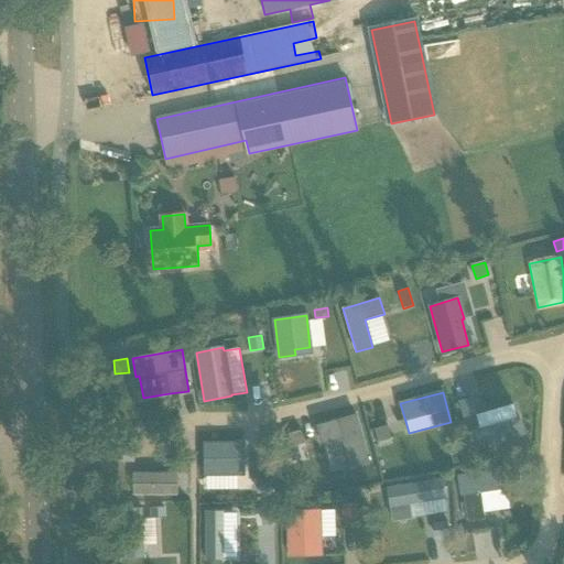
[(472,398),(458,401),(463,414),(475,410),(472,398)]
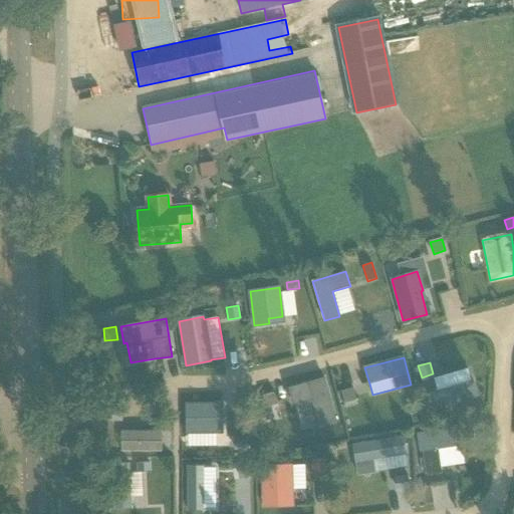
[(437,392),(427,395),(431,410),(477,397),(473,380),(471,381),(467,368),(433,378),(437,392)]
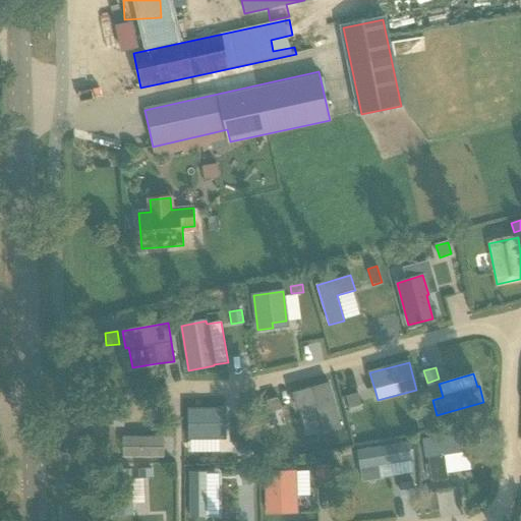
[(329,384),(292,394),(297,410),(315,404),(324,432),(341,428),(329,384)]
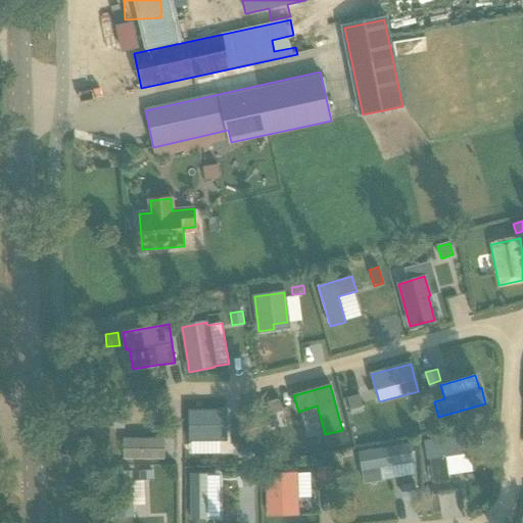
[(359,395),(348,398),(351,410),(362,407),(359,395)]
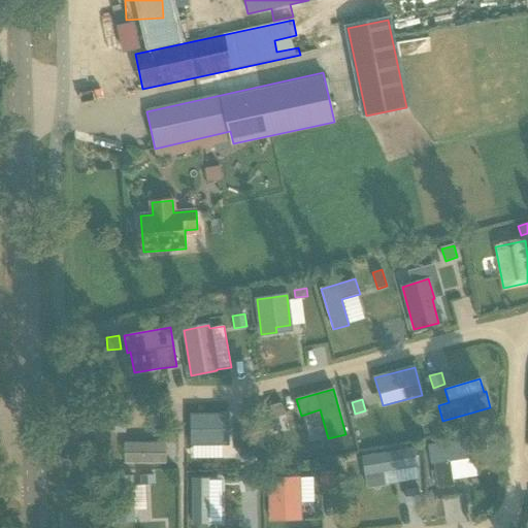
[(282,402),(269,406),(273,419),(285,415),(282,402)]
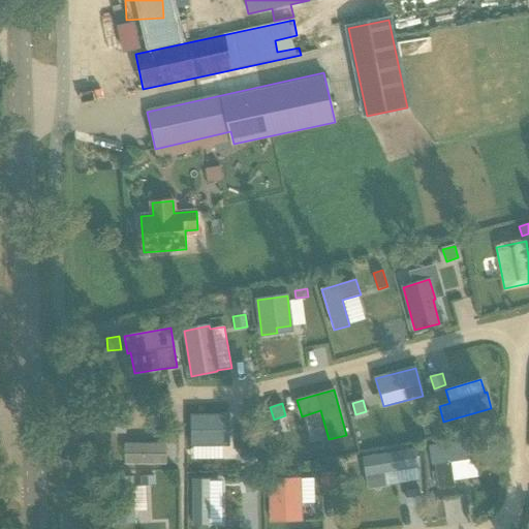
[(227,415),(192,416),(192,445),(222,445),(222,431),(227,431),(227,415)]
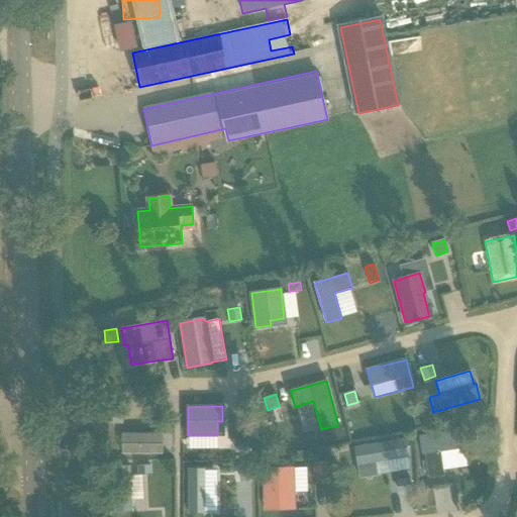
[(109,410),(109,423),(122,423),(122,410),(109,410)]
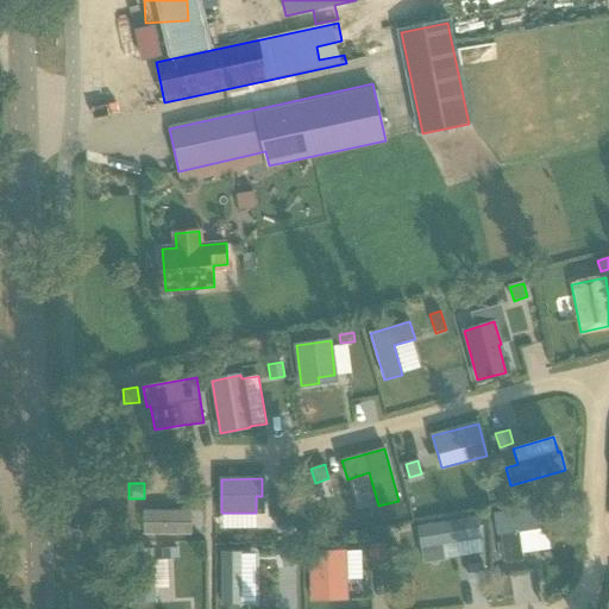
[(546,507),(494,515),(497,534),(498,534),(503,564),(523,560),(522,554),(551,550),(547,527),(548,526),(546,507)]
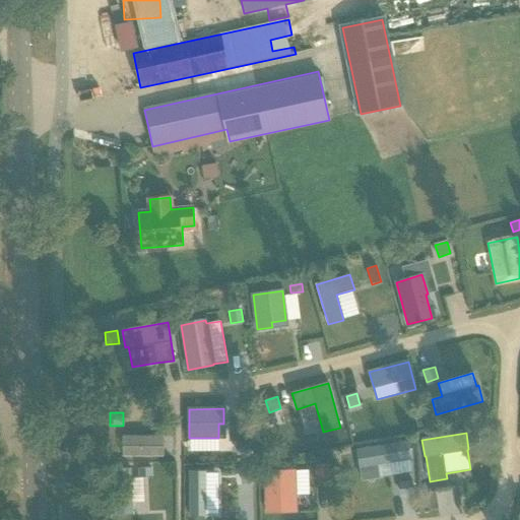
[(164,457),(165,436),(122,436),(122,457),(164,457)]
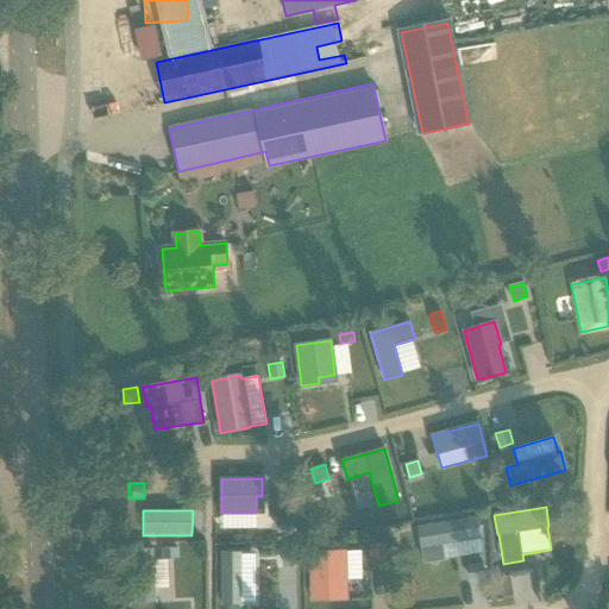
[(478,518),(419,527),(425,563),(445,559),(443,545),(482,539),(478,518)]
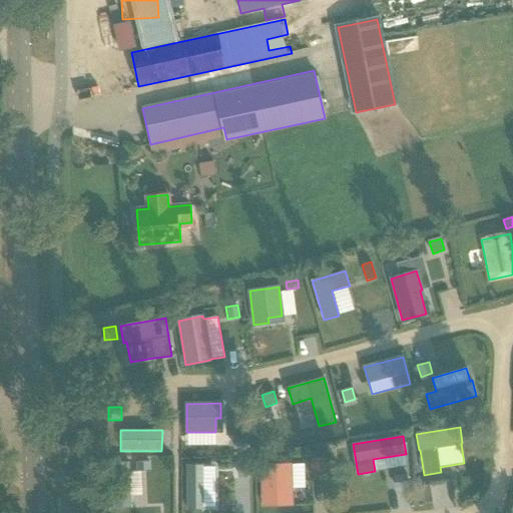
[(326,459),(314,459),(314,471),(326,471),(326,459)]
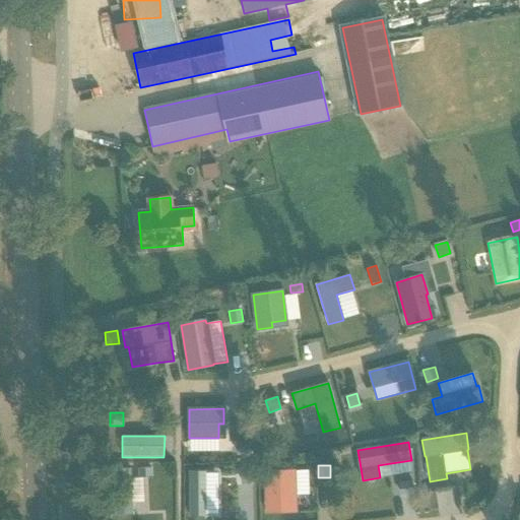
[(251,466),(243,467),(243,484),(252,484),(251,466)]
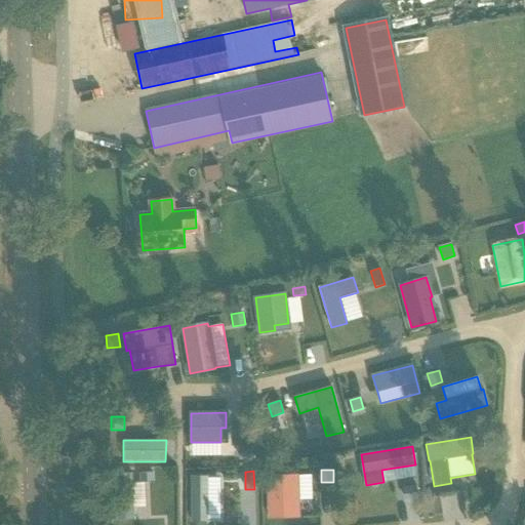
[(152,472),(140,473),(140,481),(153,480),(152,472)]
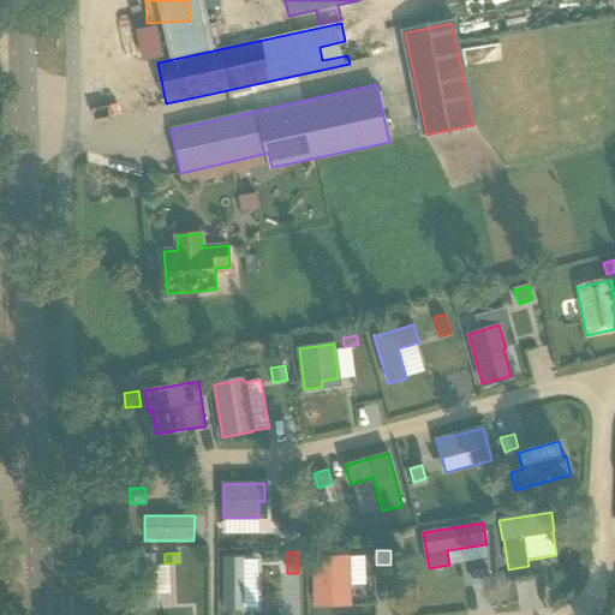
[(155,554),(135,555),(137,607),(157,607),(155,554)]
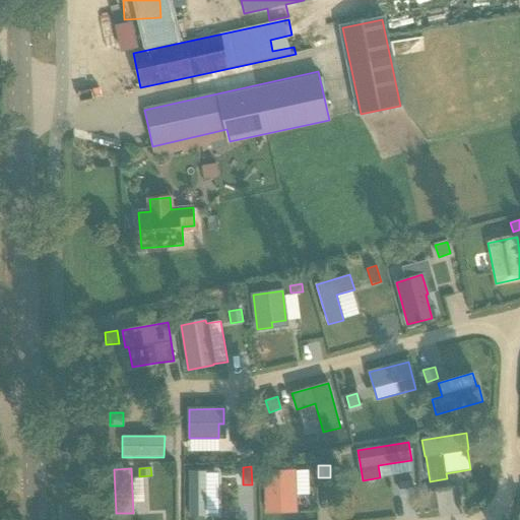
[(295,470),(264,471),(266,513),(296,512),(295,470)]
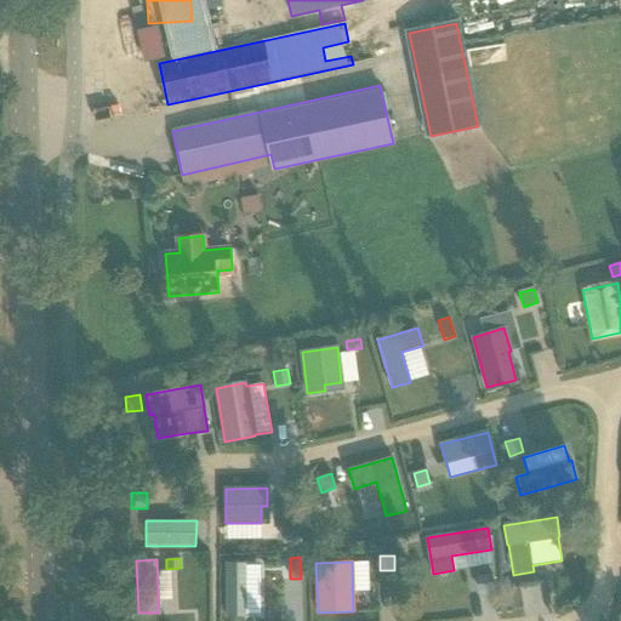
[(246,563),(227,563),(227,616),(246,616),(246,563)]
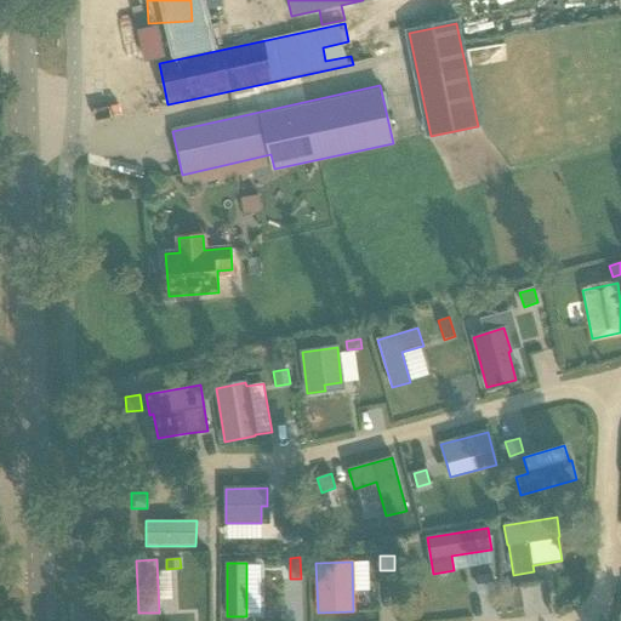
[(493,575),(478,577),(480,592),(495,590),(493,575)]
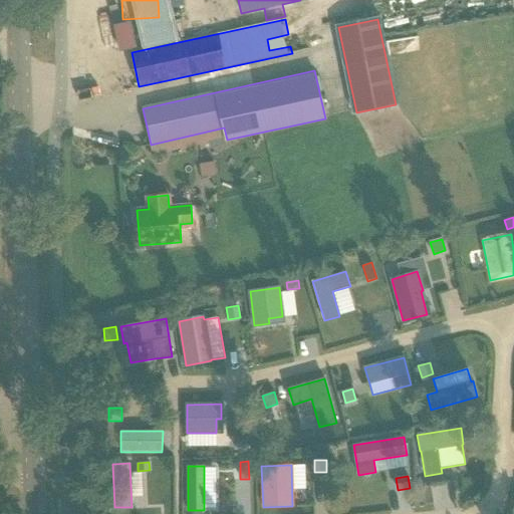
[(430,486),(421,488),(423,503),(433,501),(430,486)]
